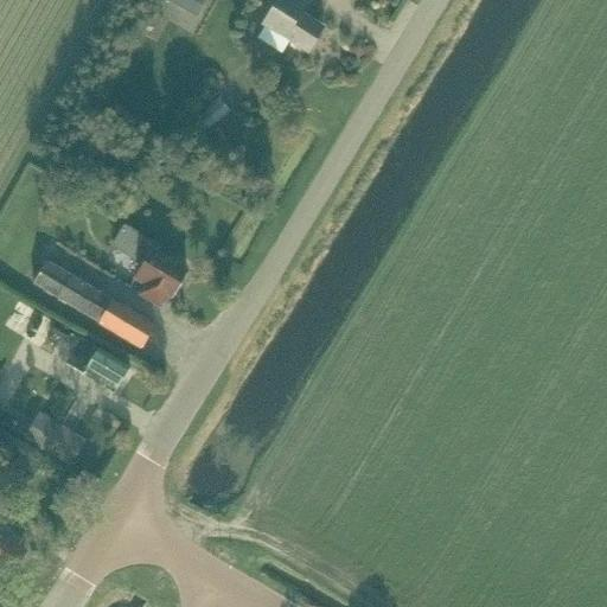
[(276,0),(263,24),(311,53),(325,30),(302,14),(311,0),(276,0)]
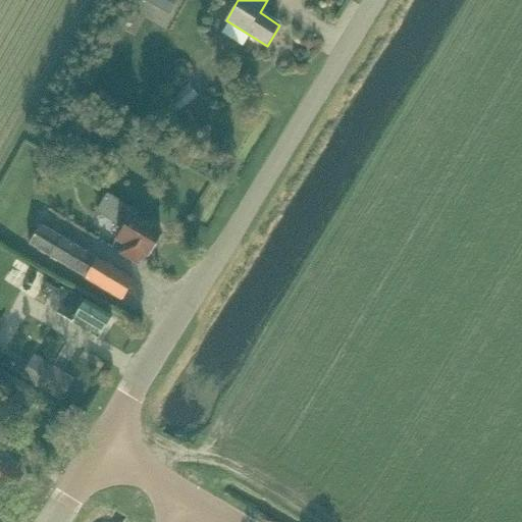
[(161,233),(132,216),(135,210),(107,193),(96,212),(121,228),(114,241),(123,246),(120,253),(139,263),(145,254),(148,255),(161,233)]
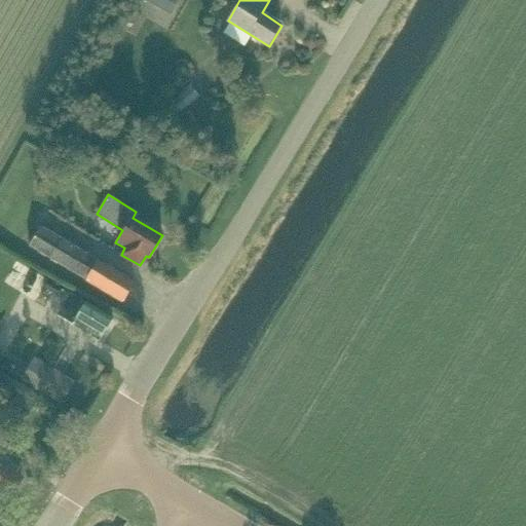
[(121,302),(136,282),(41,226),(29,248),(85,280),(85,282),(121,302)]
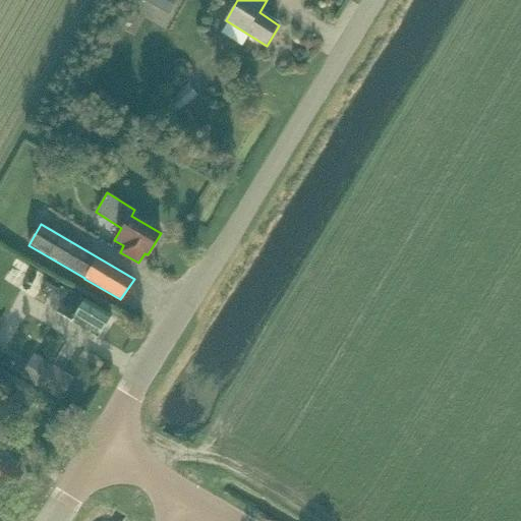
[(49,279),(44,286),(57,294),(61,286),(49,279)]
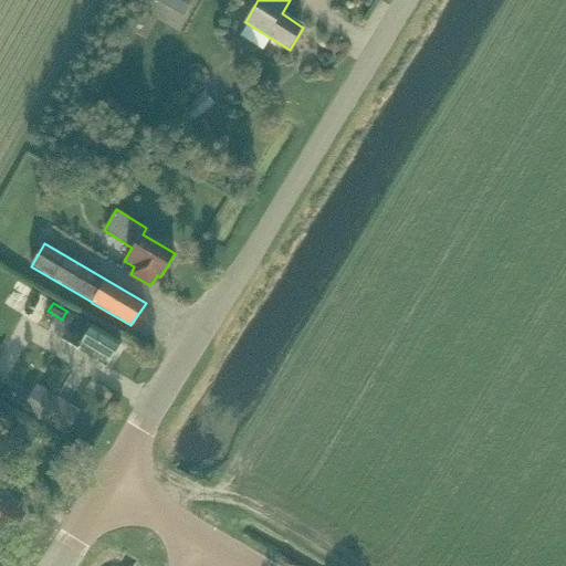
[(77,316),(64,339),(80,348),(81,346),(108,364),(122,342),(93,325),(77,316)]
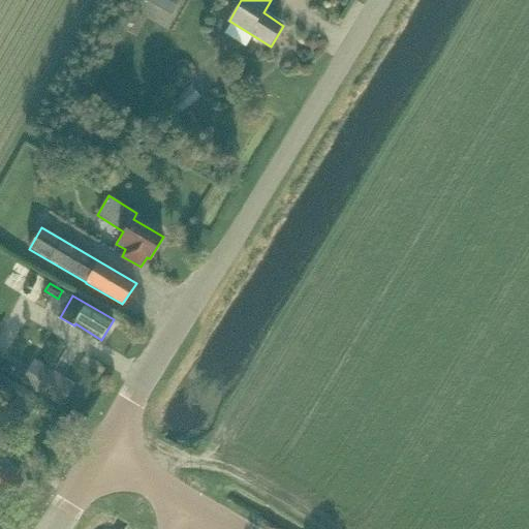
[(61,409),(76,384),(35,360),(22,383),(61,408),(61,409)]
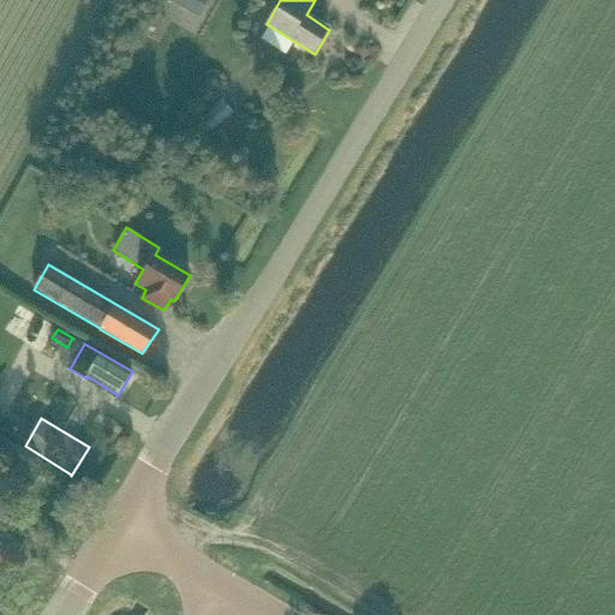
[(23,457),(1,491),(23,505),(45,470),(23,457)]
